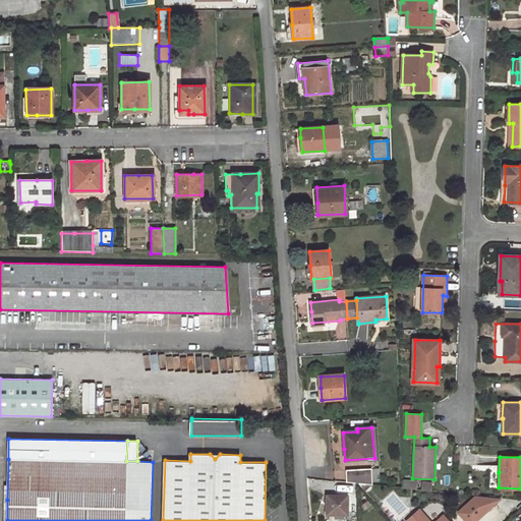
[(371,469),(346,470),(346,481),(358,483),(372,484),(371,469)]
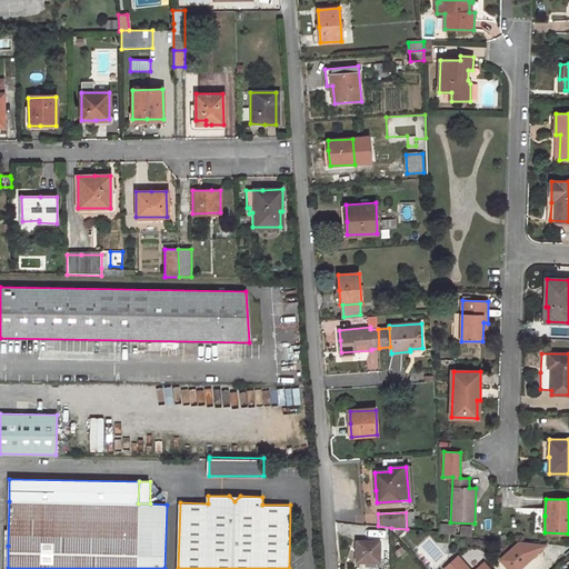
[(361,568),(369,568),(369,562),(379,562),(380,542),(358,541),(358,551),(357,562),(357,565),(359,567),(361,568)]
